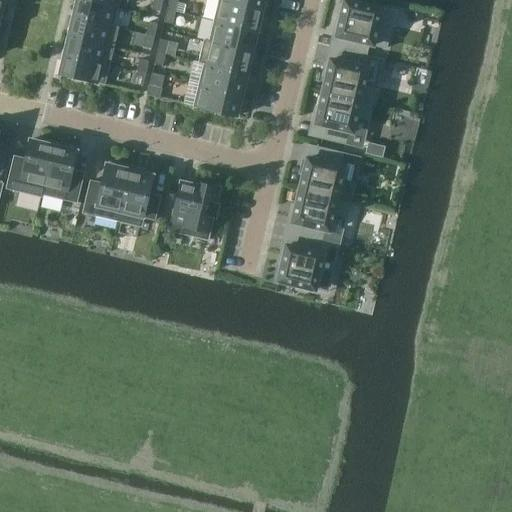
[(111,26),(116,8),(80,0),(77,0),(73,18),(118,29),(118,28),(111,26)]
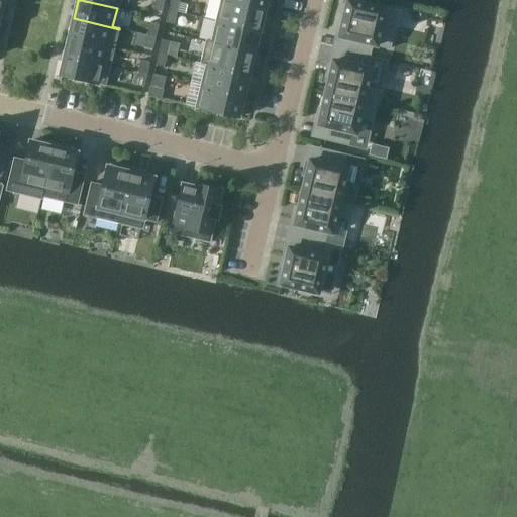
[(81,0),(117,8),(118,0),(81,0)]
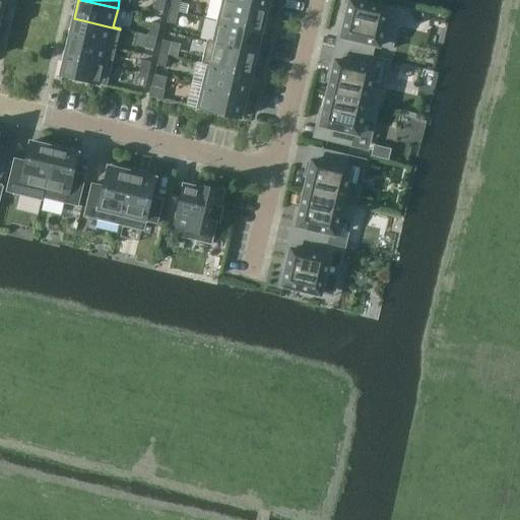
[(163,12),(165,0),(155,0),(153,10),(163,12)]
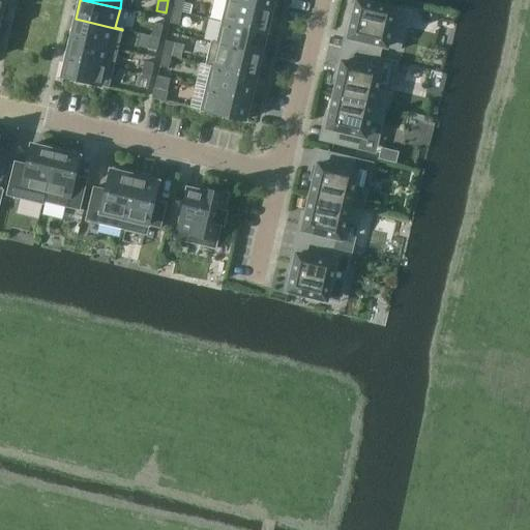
[(184,0),(175,0),(173,10),(182,13),(185,0),(184,0)]
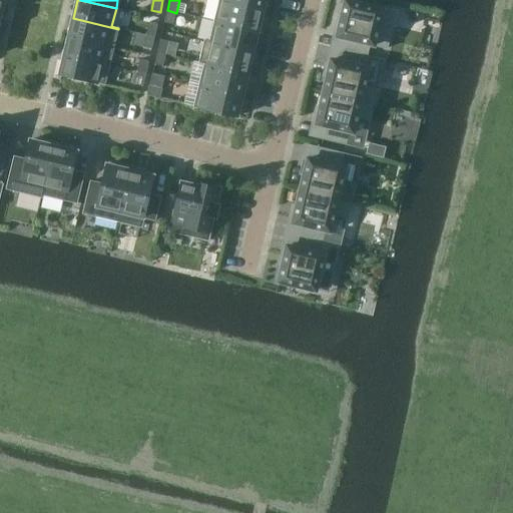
[(263,11),(265,0),(220,0),(220,1),(263,11)]
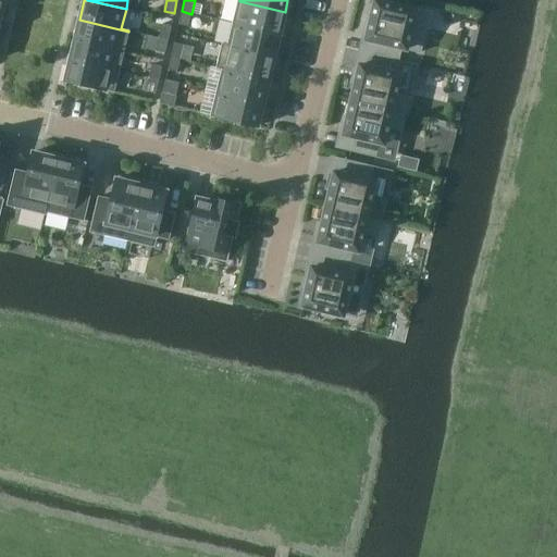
[(280,35),(285,12),(239,1),(234,24),(280,35)]
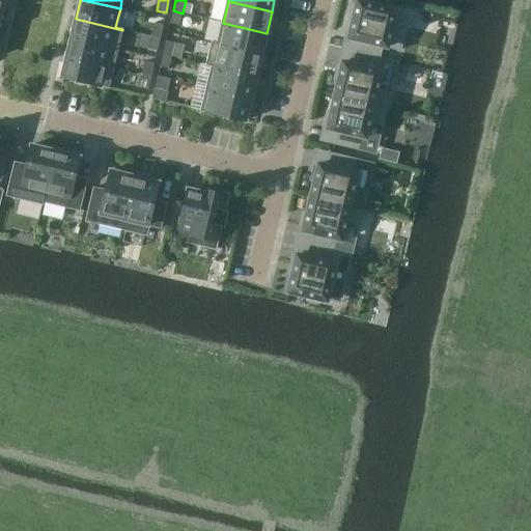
[(358,40),(356,53),(380,58),(382,47),(400,51),(406,30),(392,27),(395,10),(357,1),(348,38),(358,40)]
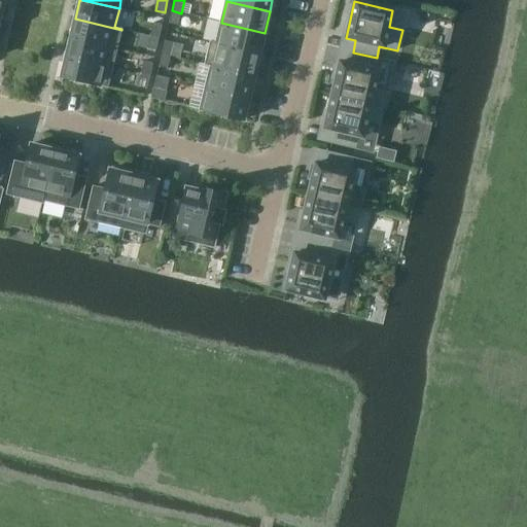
[(178,26),(181,13),(172,10),(169,24),(178,26)]
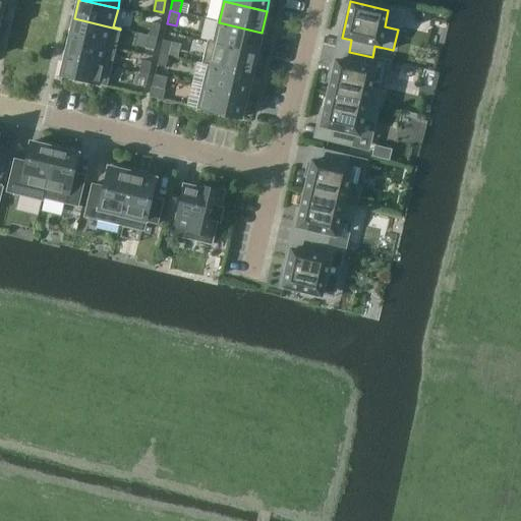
[(116,48),(120,30),(74,18),(70,38),(116,48)]
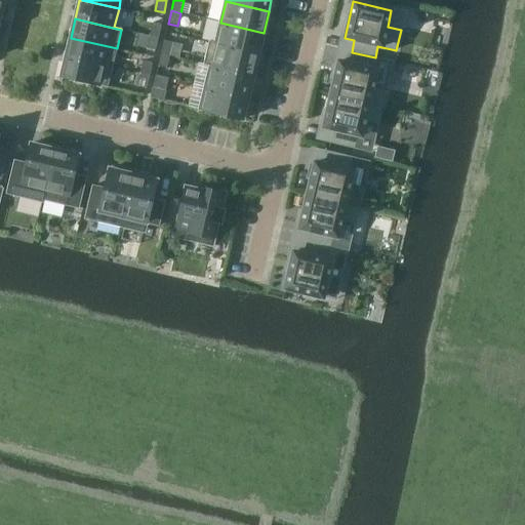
[(258,54),(264,33),(220,23),(215,43),(208,42),(258,54)]
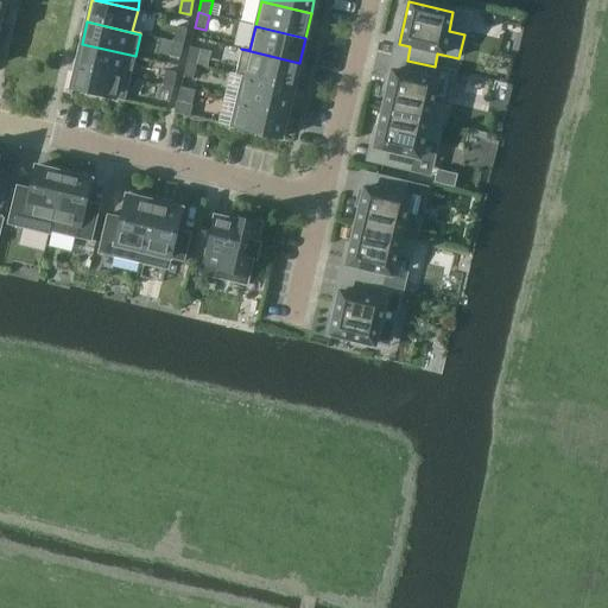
[(176,27),(172,42),(183,44),(187,30),(176,27)]
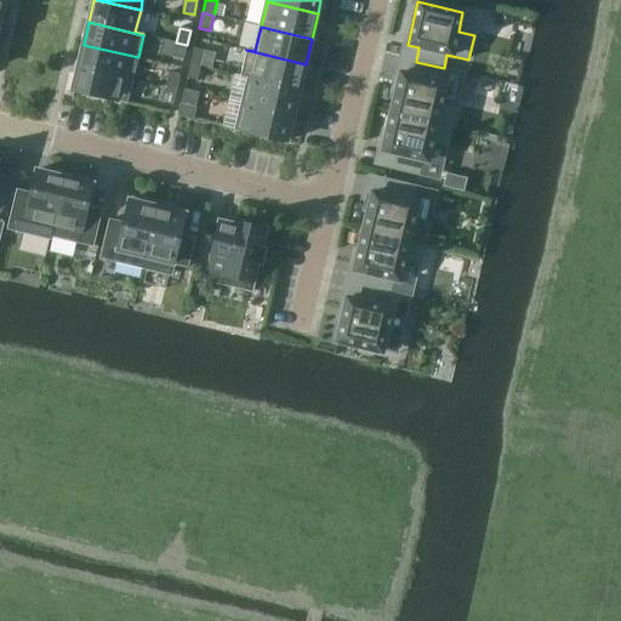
[(183,61),(187,45),(176,43),(172,57),(183,61)]
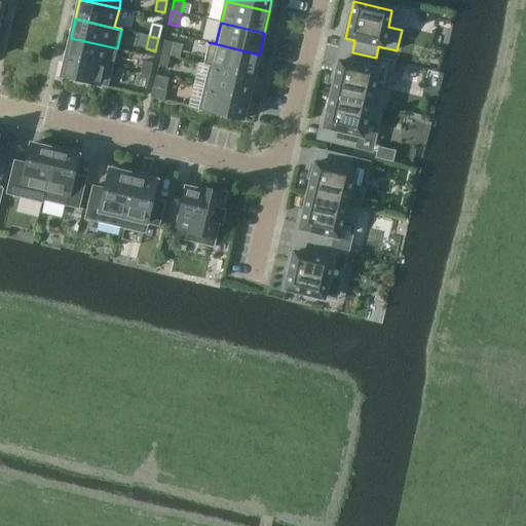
[(112,68),(117,48),(71,38),(66,57),(112,68)]
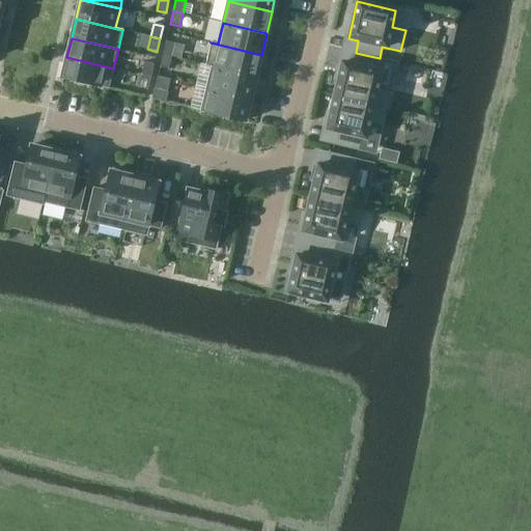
[(166,42),(163,54),(172,57),(175,44),(166,42)]
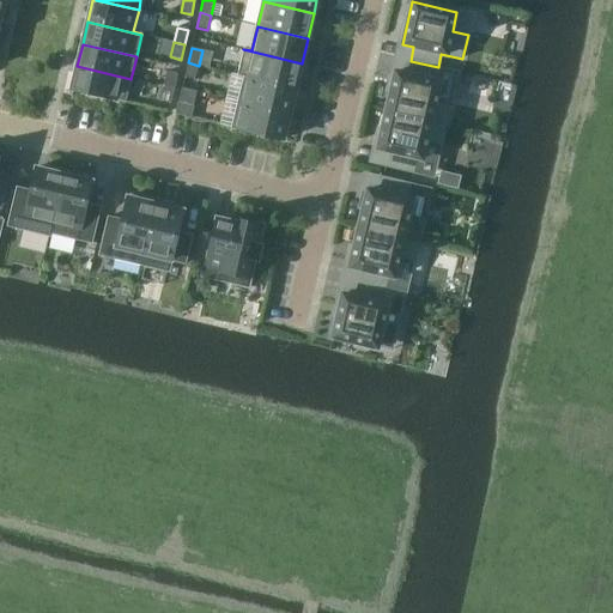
[(296,89),(302,64),(243,49),(237,74),(296,89)]
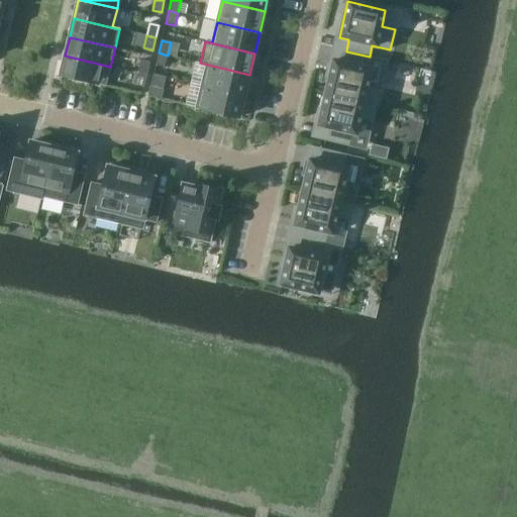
[(367,69),(370,57),(346,52),(343,63),(333,61),(326,93),(377,105),(381,88),(369,85),(370,82),(368,82),(371,70),(367,69)]
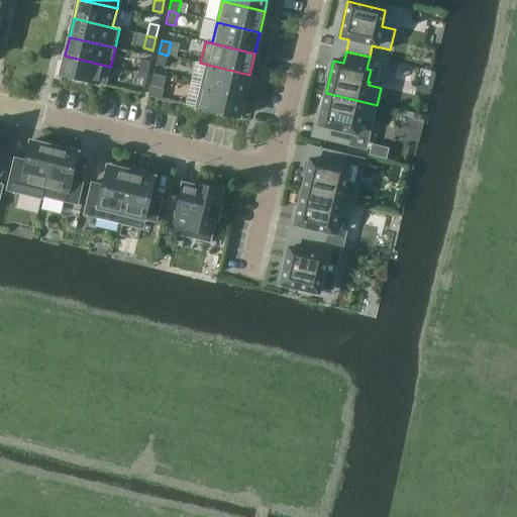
[(165,68),(168,56),(159,53),(156,66),(165,68)]
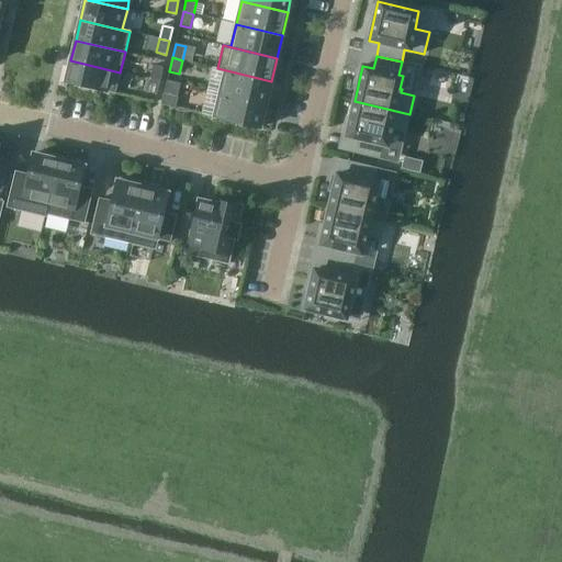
[(115,93),(120,72),(70,60),(66,82),(115,93)]
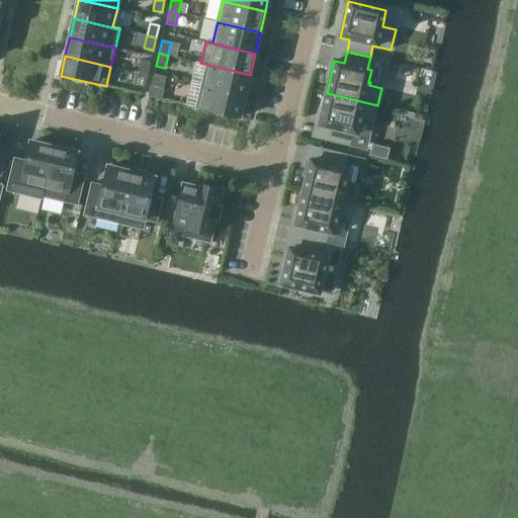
[(141,61),(138,73),(147,76),(150,63),(141,61)]
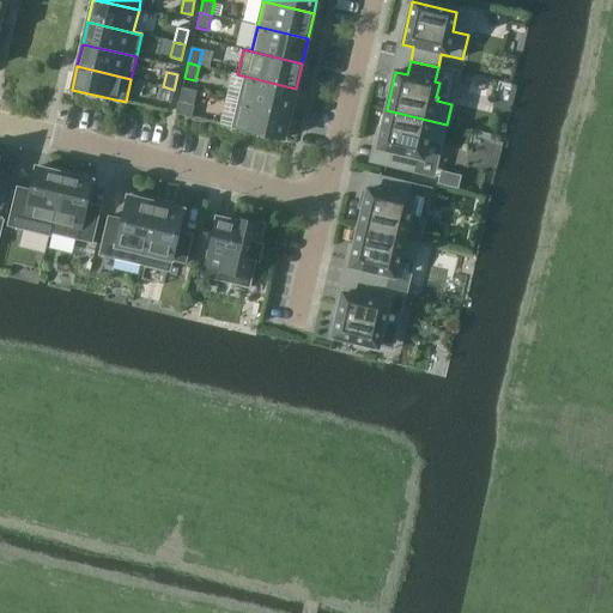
[(290,114),(296,89),(237,74),(237,76),(246,78),(240,102),(290,114)]
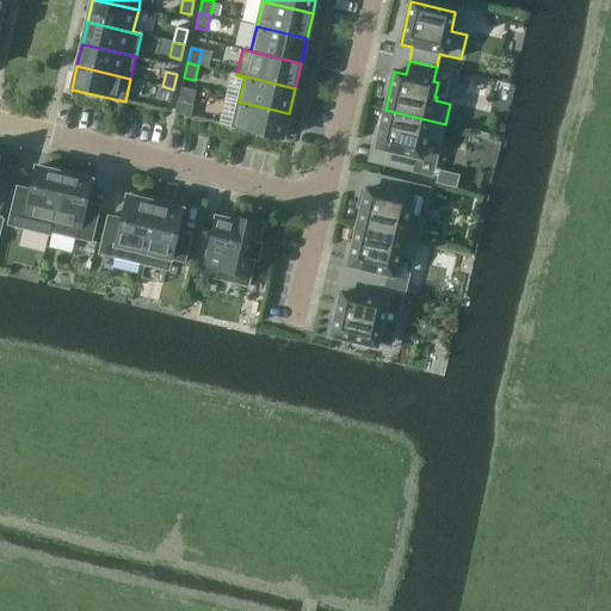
[(170,104),(173,90),(162,86),(159,102),(170,104)]
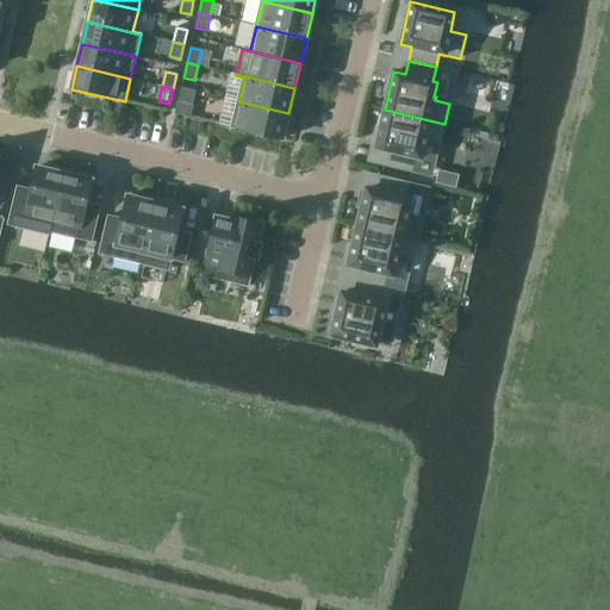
[(195,91),(181,87),(178,103),(192,106),(195,91)]
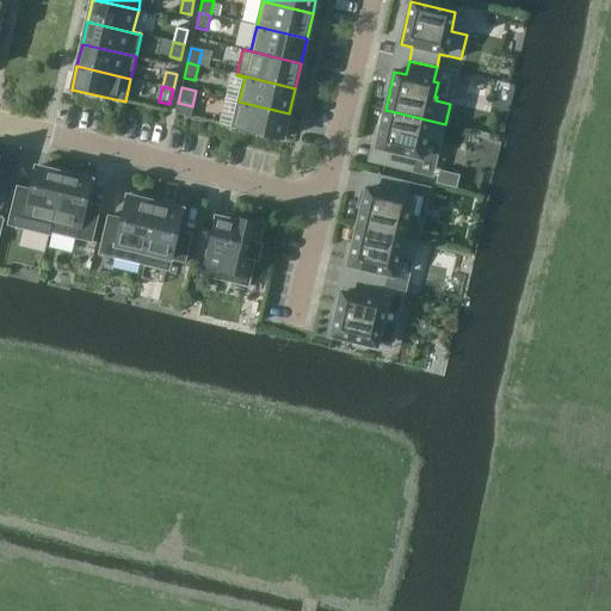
[(283,140),(289,113),(239,102),(233,128),(283,140)]
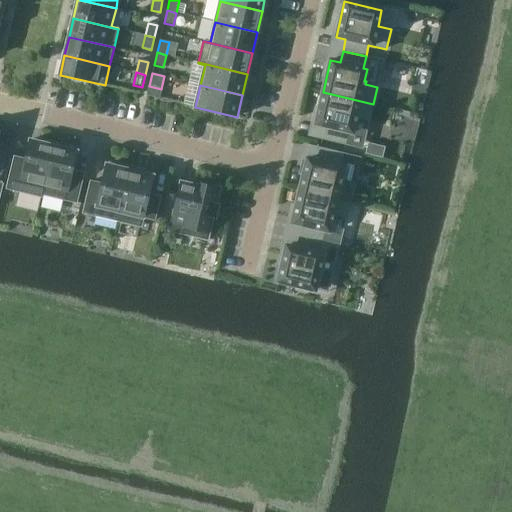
[(369,121),(373,104),(323,92),(315,124),(325,126),(322,139),(345,144),(348,132),(352,133),(355,121),(356,121),(357,118),(369,121)]
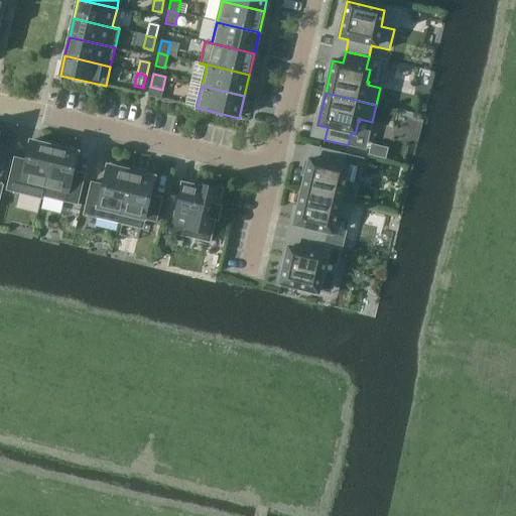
[(41,199),(54,144),(38,140),(38,143),(30,141),(25,161),(13,158),(6,190),(41,199)]
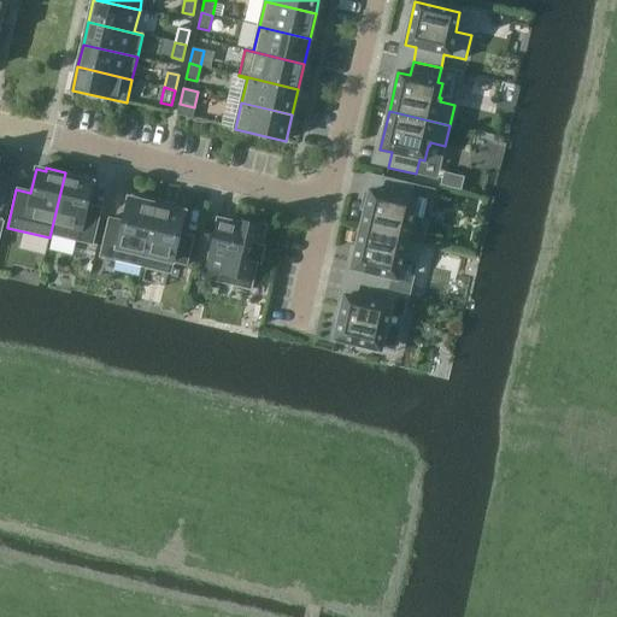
[(83,177),(65,172),(50,238),(51,238),(51,235),(93,245),(101,210),(87,206),(92,182),(82,181),(83,177)]
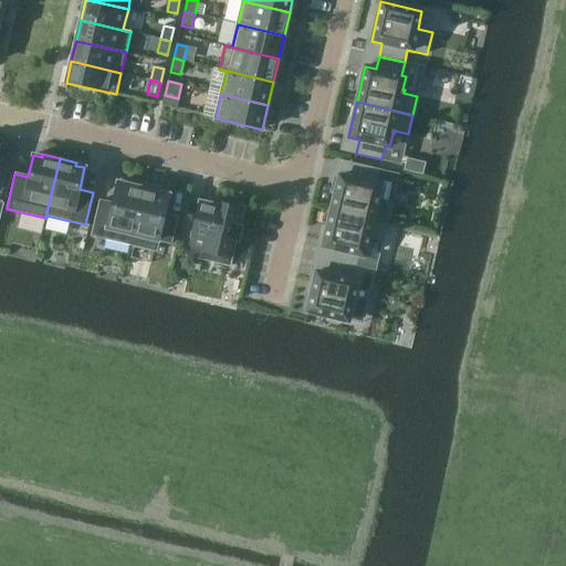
[(407,158),(404,170),(422,175),(426,163),(407,158)]
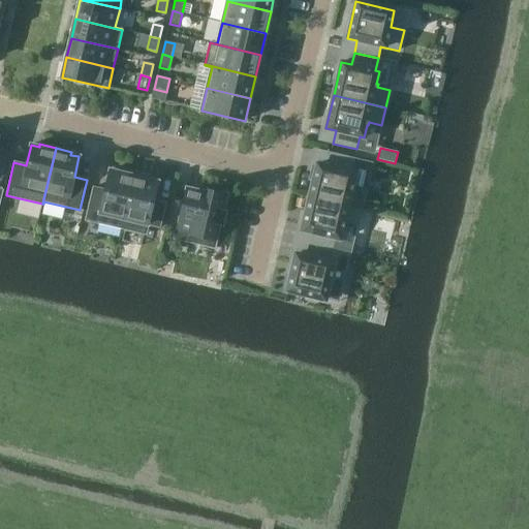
[(317,164),(309,197),(361,210),(365,192),(353,189),(353,186),(352,185),(355,173),(350,172),(353,159),(330,154),(327,166),(317,164)]
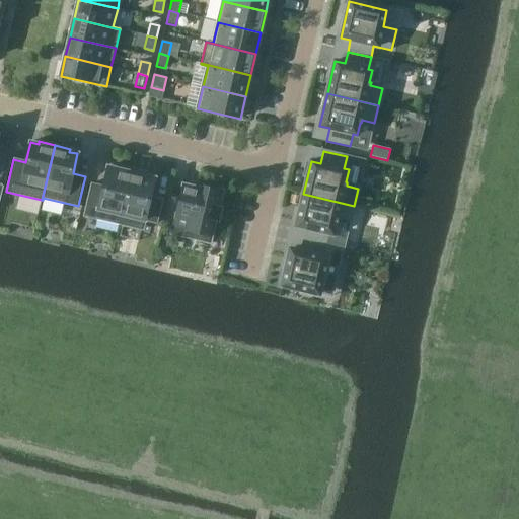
[(119,224),(132,169),(117,166),(116,169),(107,167),(103,187),(91,184),(83,216),(119,224)]
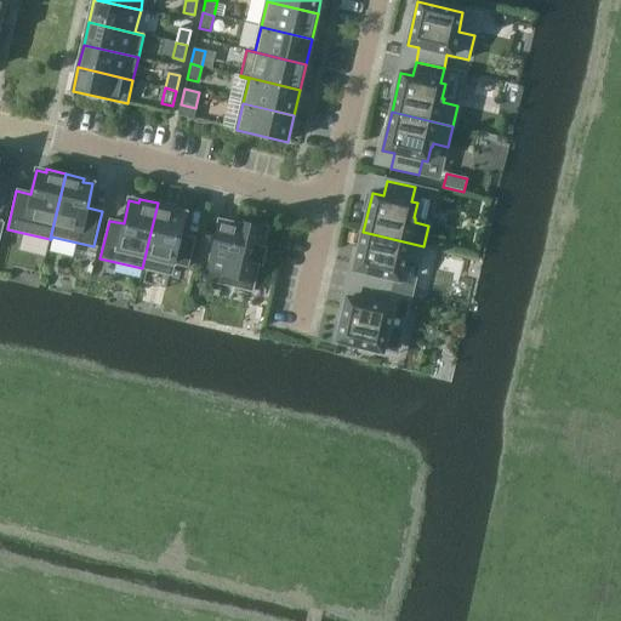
[(177,208),(158,203),(142,268),(170,275),(174,263),(188,267),(194,240),(180,238),(186,214),(176,211),(177,208)]
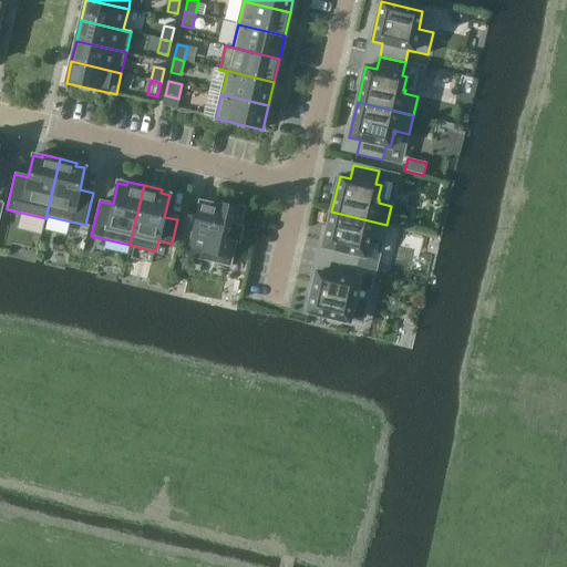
[(238,226),(243,209),(215,203),(215,206),(200,203),(187,256),(228,266),(235,240),(239,241),(243,227),(238,226)]
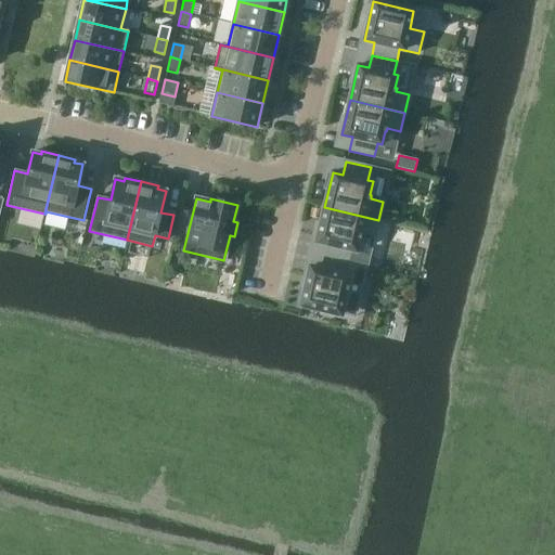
[(374,237),(378,220),(324,207),(315,242),(326,244),(323,257),(348,262),(349,261),(351,250),(357,252),(359,239),(361,239),(362,235),(374,237)]
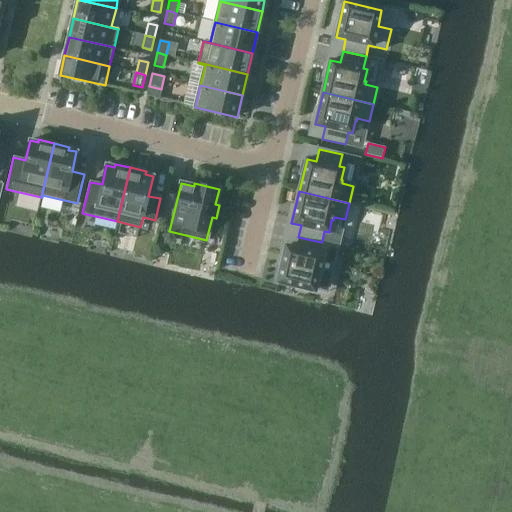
[(281,265),(277,282),(315,290),(328,294),(331,278),(339,245),(322,241),(321,242),(298,237),(296,248),(286,246),(281,265)]
